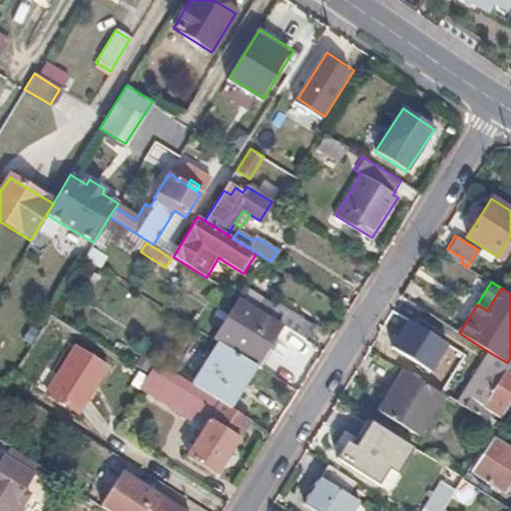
[(269,318),(240,300),(214,340),(217,342),(254,365),(280,325),(269,318)]
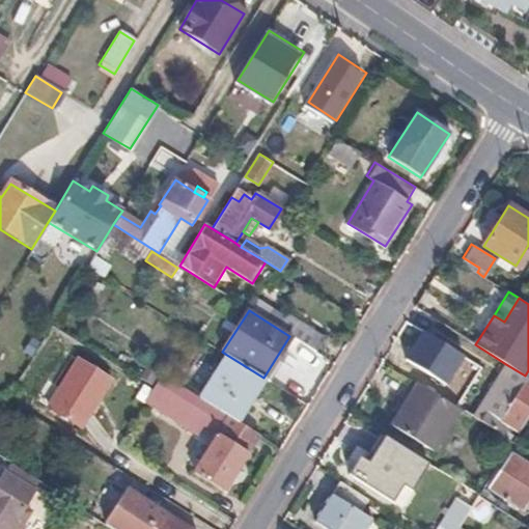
[(287,314),(278,329),(289,336),(315,353),(325,338),(287,314)]
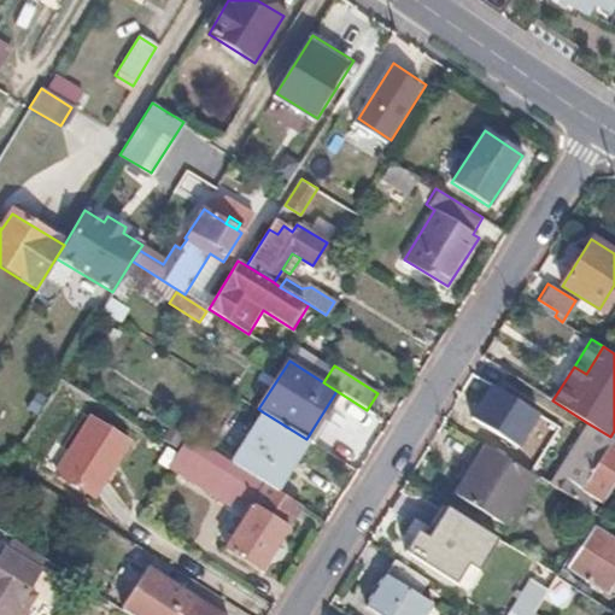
[(495,382),(475,414),(525,443),(544,411),(495,382)]
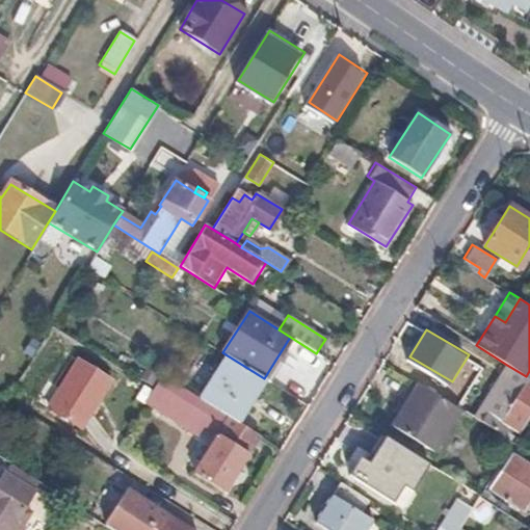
[(264,378),(226,354),(200,397),(229,416),(237,421),(264,378)]
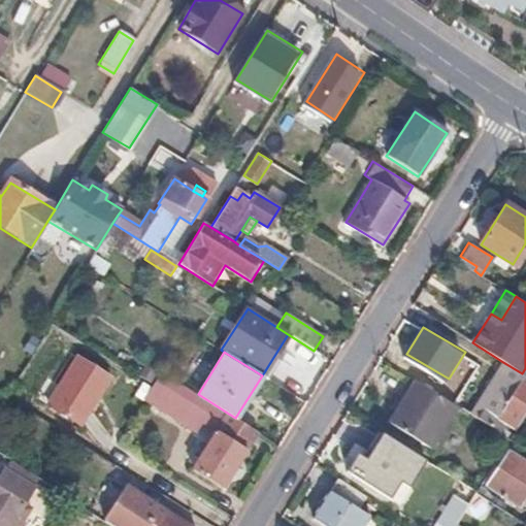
[(110,376),(80,358),(52,403),(81,422),(110,376)]
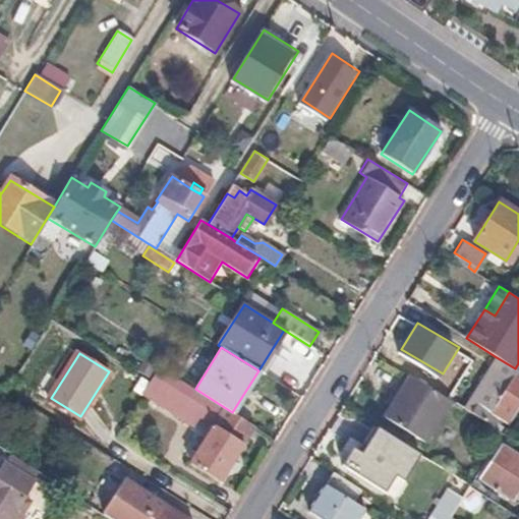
[(518,370),(515,368),(495,356),(463,408),(502,433),(518,404),(518,370)]
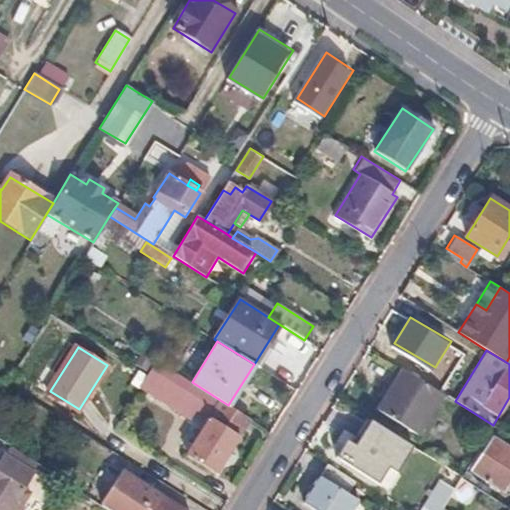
[(155,359),(139,386),(154,396),(171,369),(155,359)]
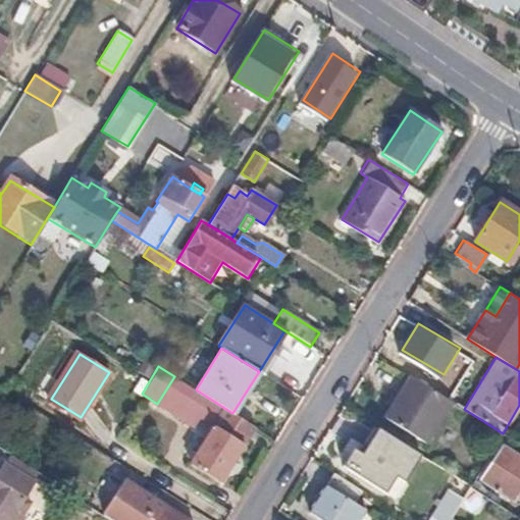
[(449,403),(408,375),(383,415),(423,442),(449,403)]
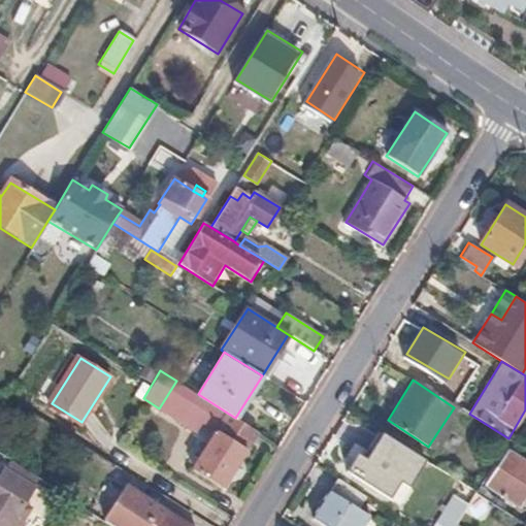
[(196,394),(176,381),(159,408),(179,421),(196,394)]
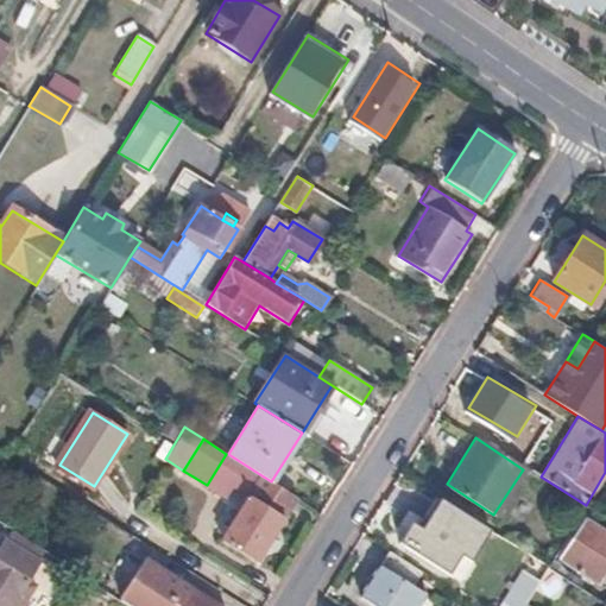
[(228,454),(226,454),(207,485),(241,507),(262,475),(228,454)]
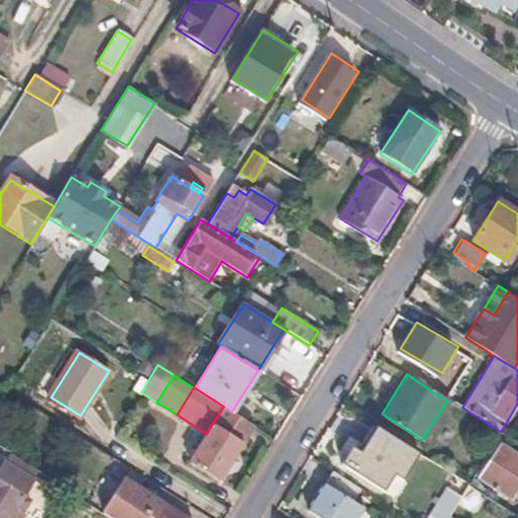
[(223,406),(206,434),(196,450),(191,456),(188,462),(216,479),(252,425),(232,411),(223,406)]
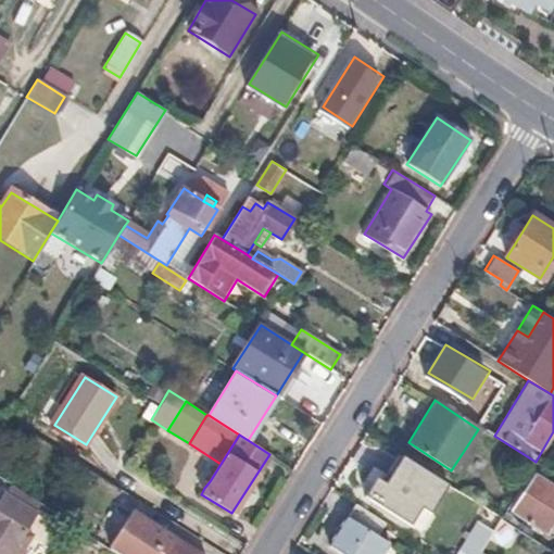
[(424,486),(431,474),(400,454),(382,481),(373,476),(362,493),(407,523),(415,514),(408,511),(424,486)]
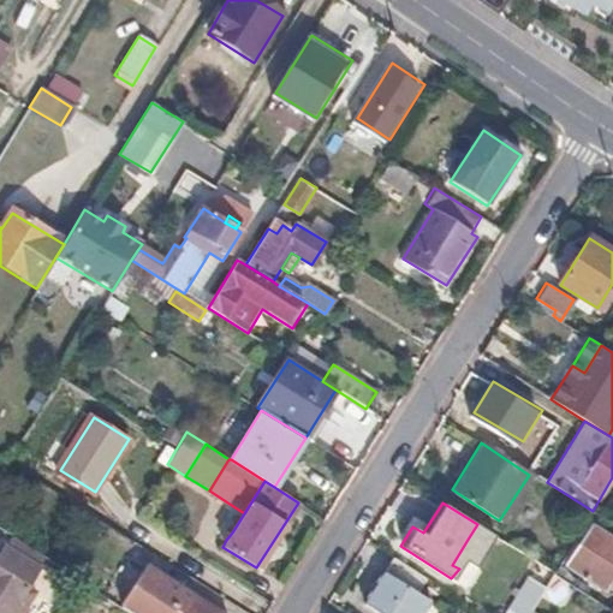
[(513,546),(477,524),(469,537),(452,565),(459,569),(488,587),(513,546)]
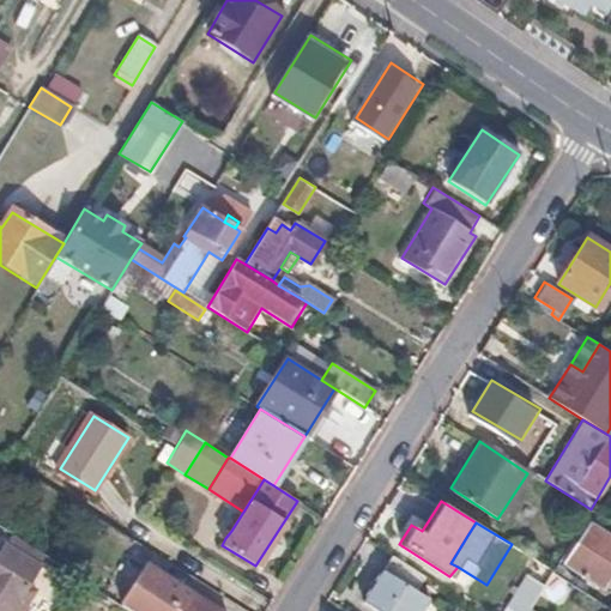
[(231,531),(223,525),(217,533),(225,538),(231,531)]
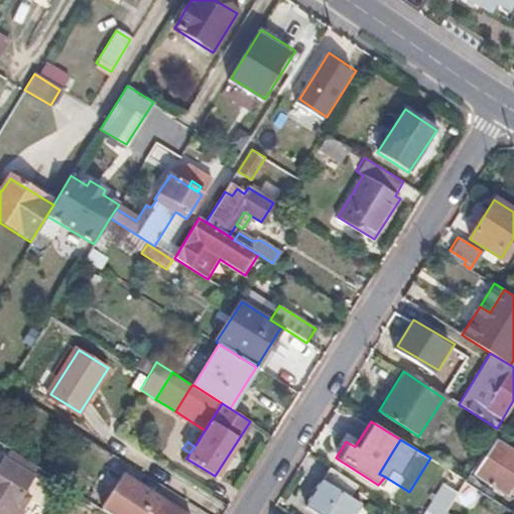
[(510,453),(494,442),(475,474),(505,492),(513,478),(513,447),(510,453)]
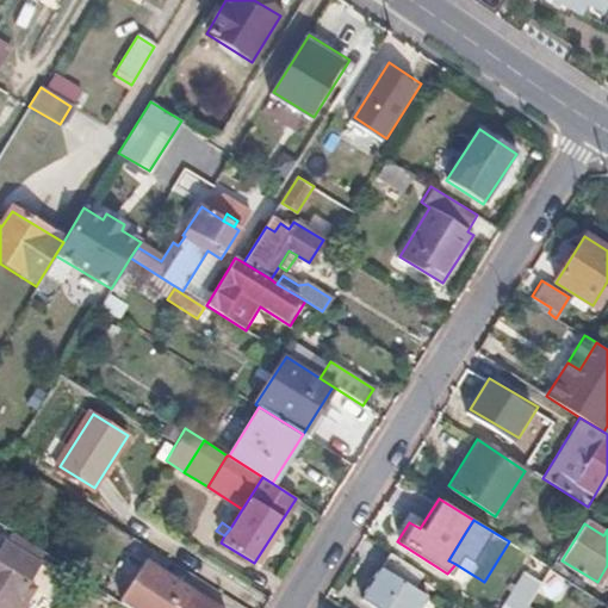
[(0,551),(0,607),(19,607),(25,600),(18,595),(47,552),(14,531),(0,551)]
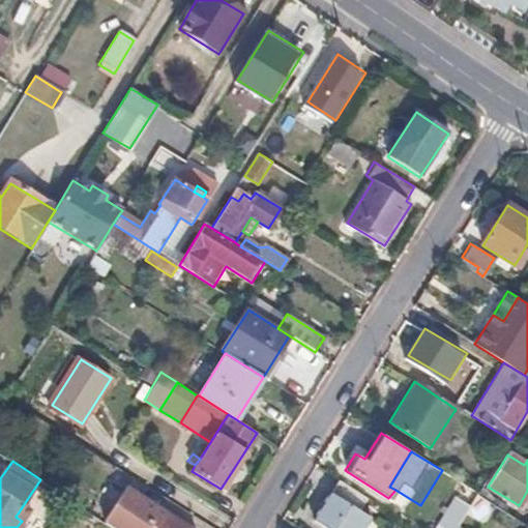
[(364,495),(336,477),(311,518),(327,527),(357,527),(368,514),(356,507),(364,495)]
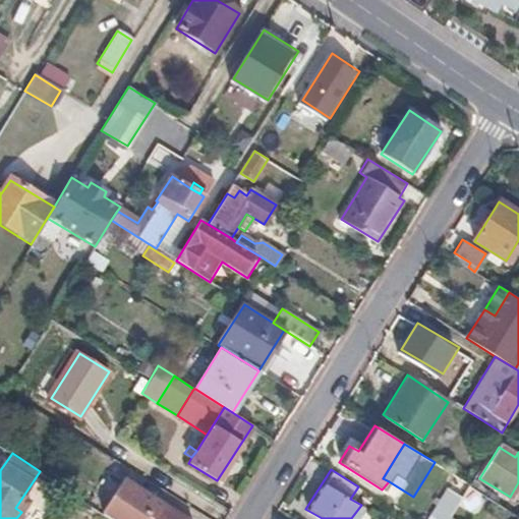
[(469,484),(455,475),(449,485),(463,495),(469,484)]
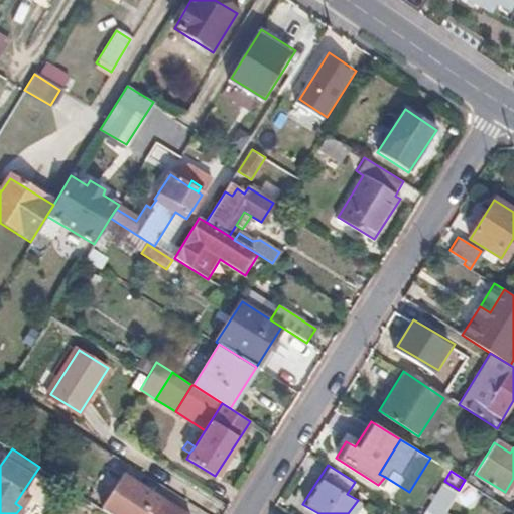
[(153,508),(161,495),(127,473),(103,509),(111,513),(139,513),(146,503),(153,508)]
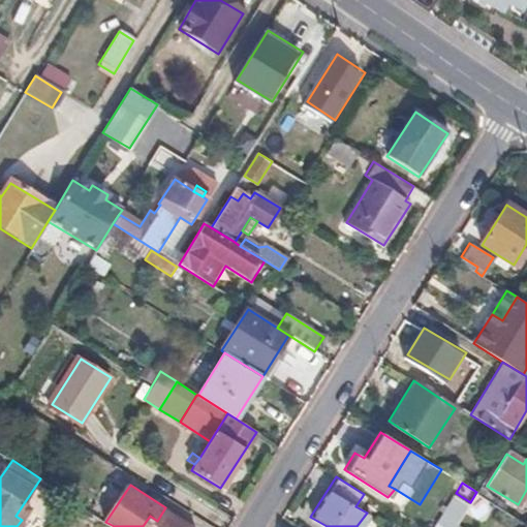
[(435,521),(430,518),(423,526),(454,526),(470,502),(456,493),(455,492),(435,521)]
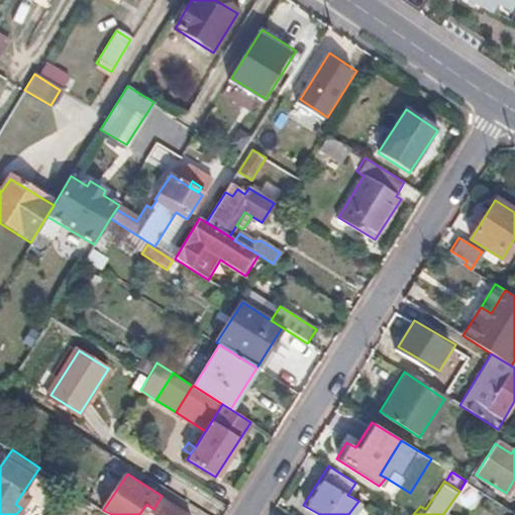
[(153,509),(146,504),(139,514),(192,514),(162,496),(153,509)]
